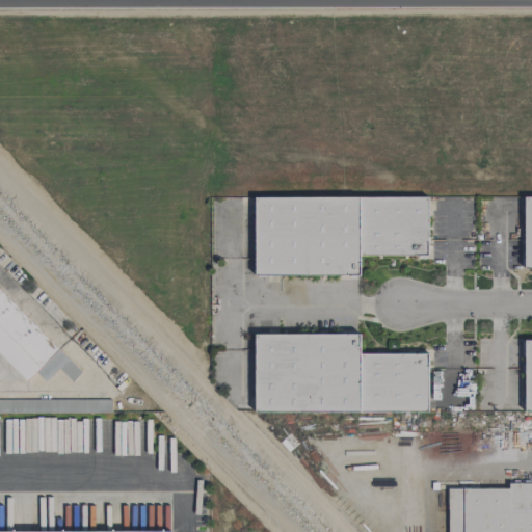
[(425,253),(426,198),(256,195),(255,273),(357,271),(358,255),(425,253)]
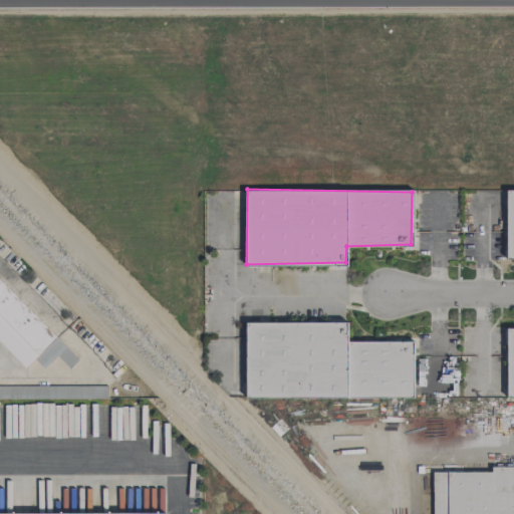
[(0,280),(56,338),(37,354),(0,315),(0,280)]
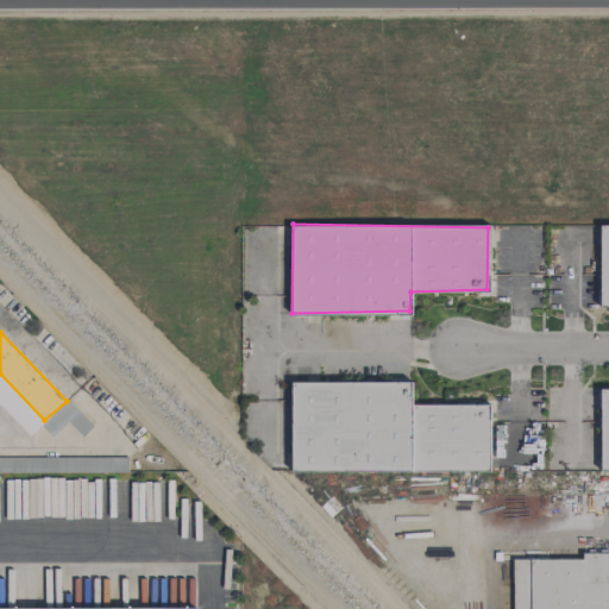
[(0,406),(29,435),(38,427),(50,435),(66,420),(81,435),(90,426),(67,401),(44,420),(0,374),(0,406)]
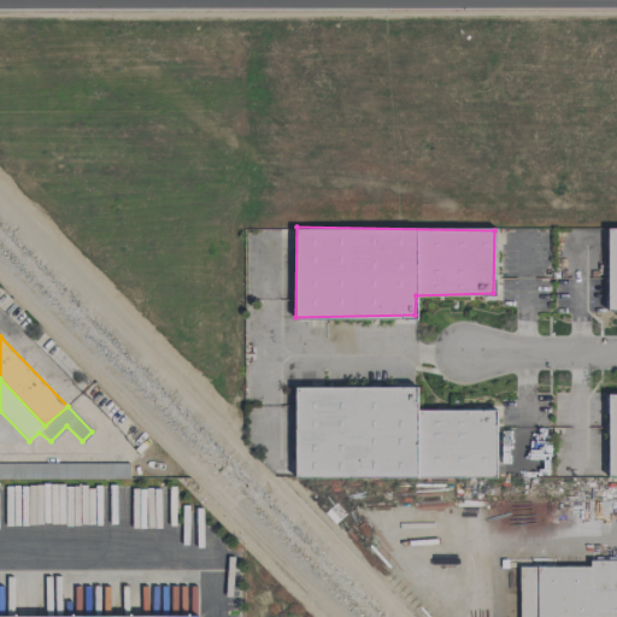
[(494,475),(497,410),(413,412),(415,388),(294,388),(294,477),(494,475)]
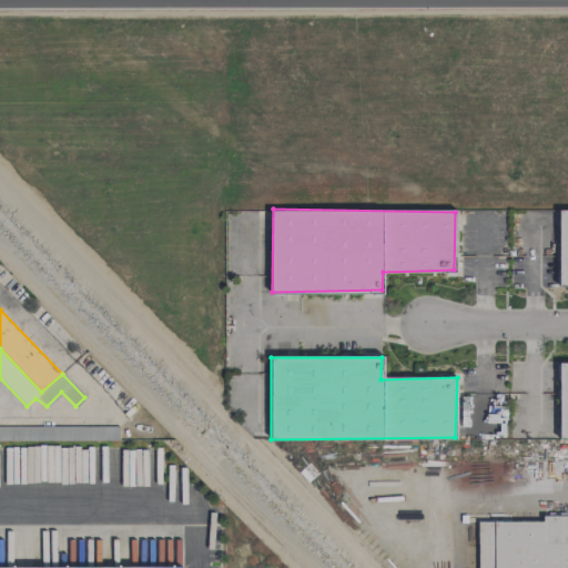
[(0,426),(0,439),(118,440),(118,426),(0,426)]
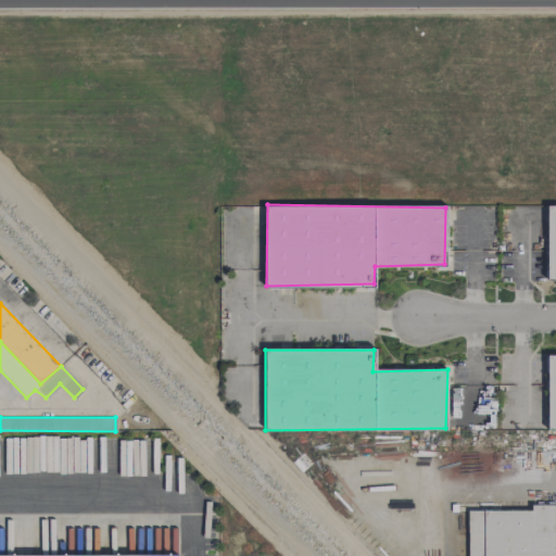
[(555,504),(555,555),(468,555),(468,512),(531,509),(531,504),(555,504)]
